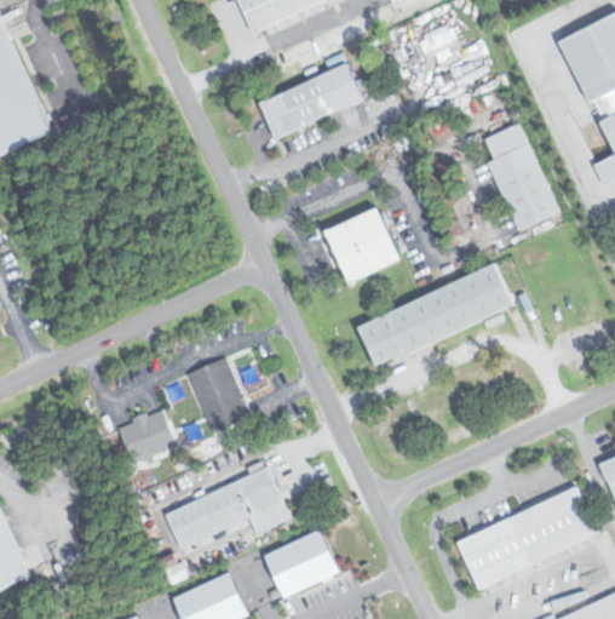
[(237,0),(253,33),(322,0),(237,0)]
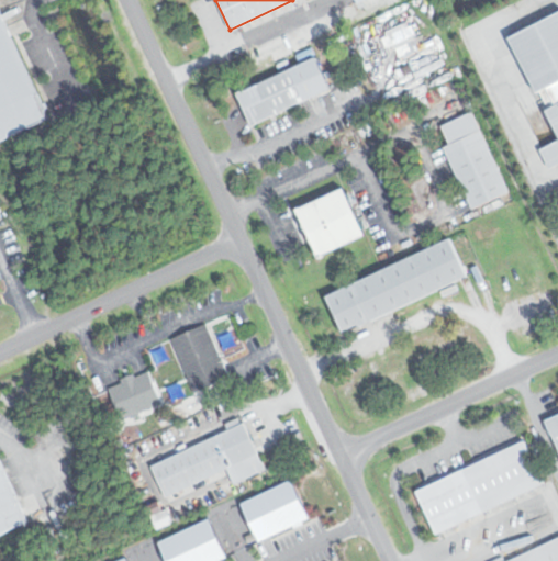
[(0,138),(44,121),(0,11),(0,138)]
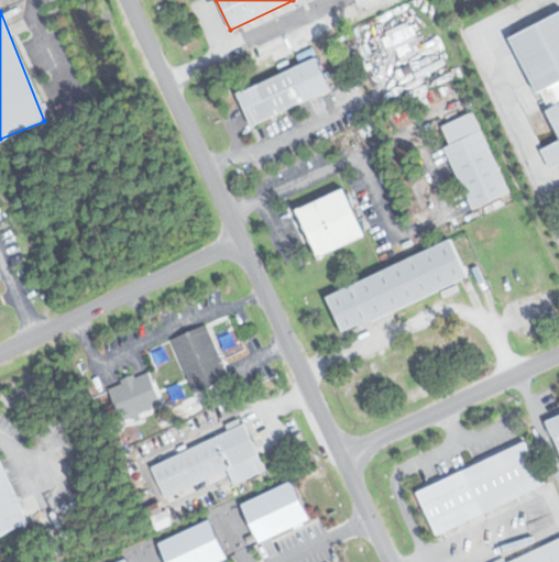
[(558,11),(506,37),(538,92),(558,81),(558,11)]
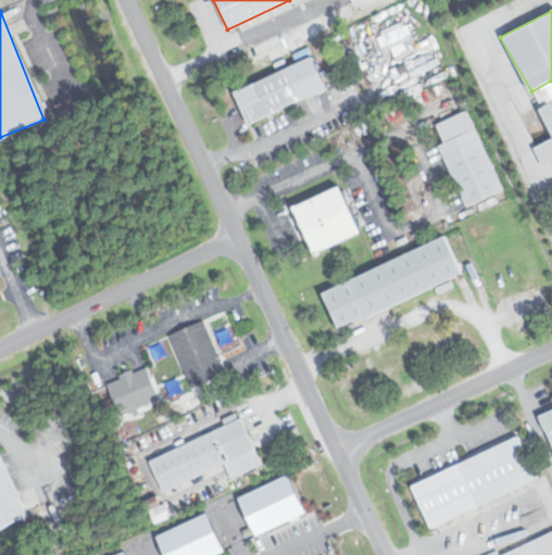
[(324,89),(311,58),(231,91),(246,123),(324,89)]
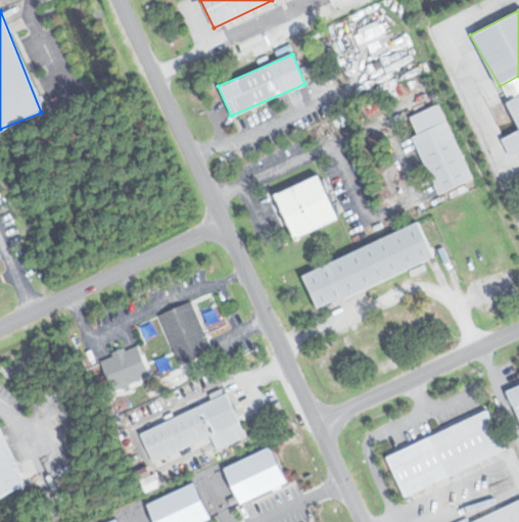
[(518,94),(507,100),(518,123),(518,94)]
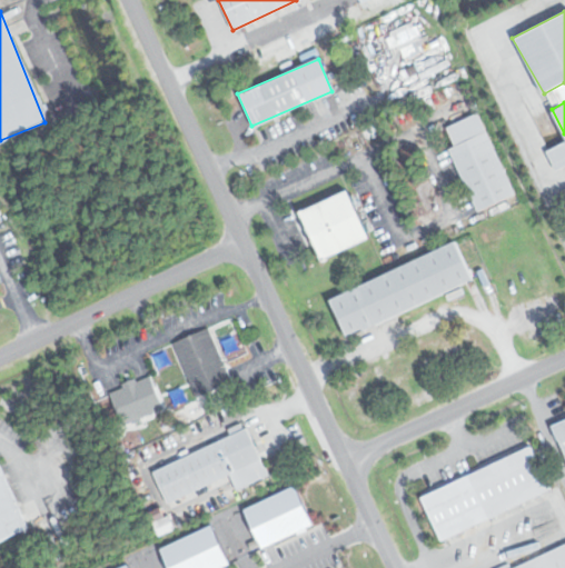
[(473,211),(511,197),(478,113),(444,127),(452,147),(448,149),(473,211)]
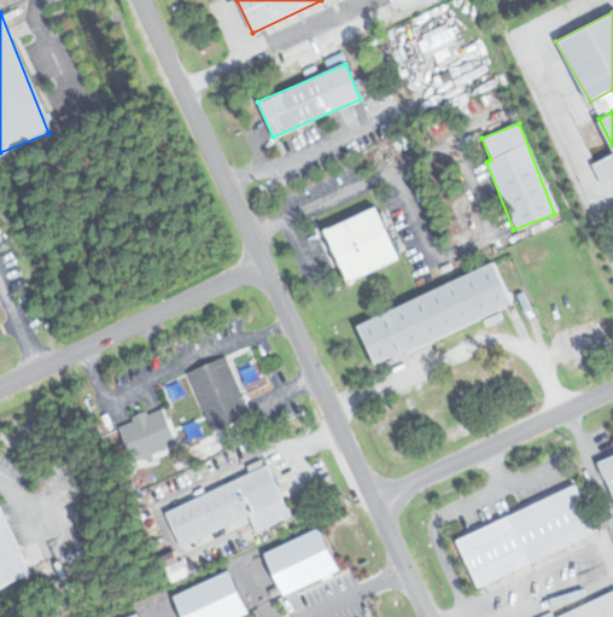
[(398,260),(377,208),(325,230),(346,281),(398,260)]
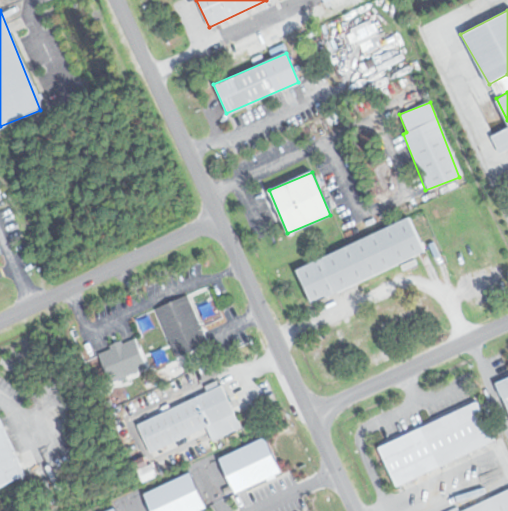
[(296,270),(312,303),(422,250),(406,217),(296,270)]
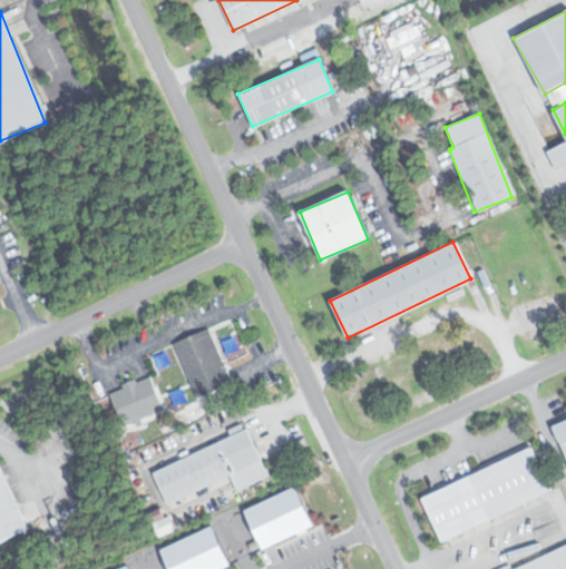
[(171,341),(189,399),(228,385),(221,362),(242,355),(230,321),(171,341)]
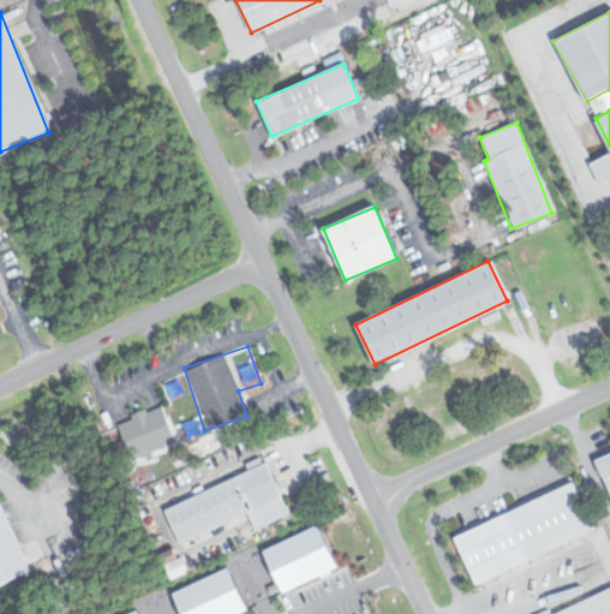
[(172,445),(160,407),(114,422),(127,459),(172,445)]
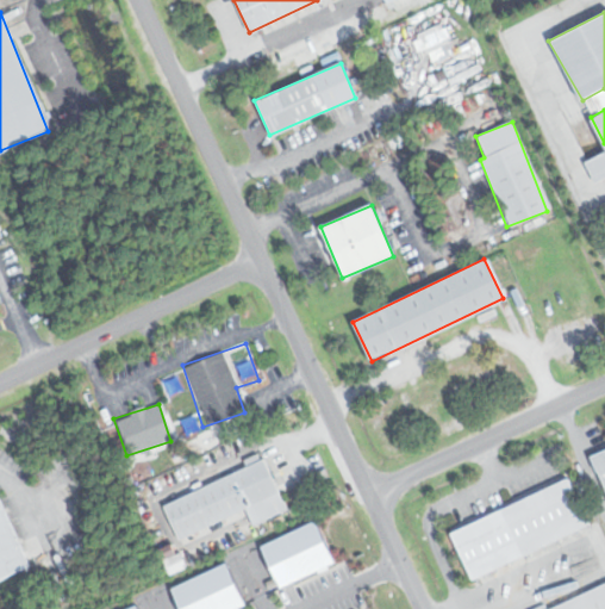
[(604,495),(604,449),(591,454),(604,495)]
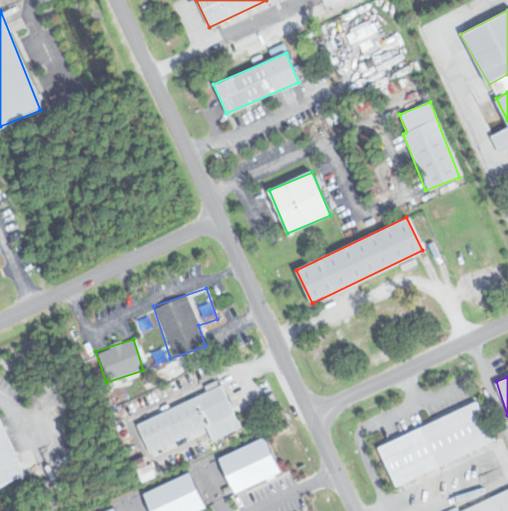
[(134,422),(147,454),(204,431),(208,442),(238,430),(221,388),(134,422)]
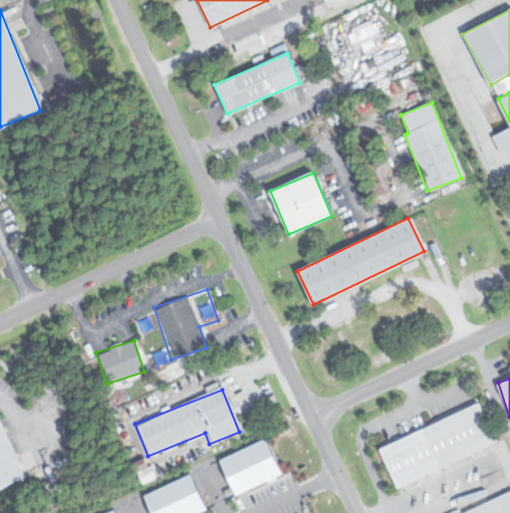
[(495,445),(478,406),(378,448),(395,487),(495,445)]
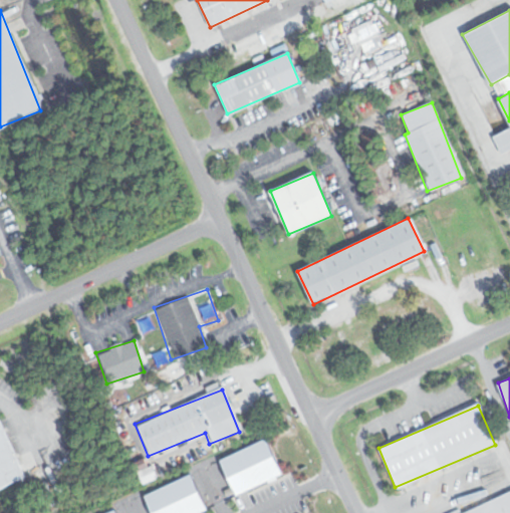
[(0,488),(22,480),(0,425),(0,488)]
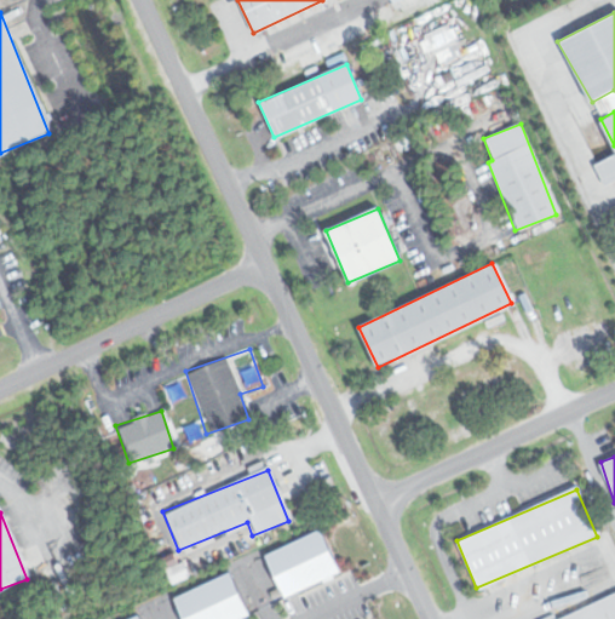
[(614,618),(614,590),(557,618),(614,618)]
